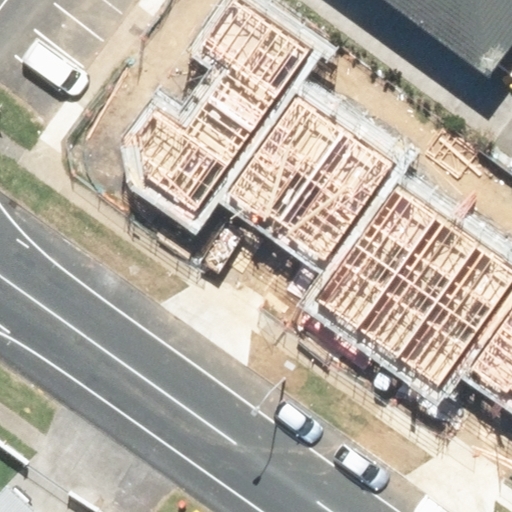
[(144,181),(195,216),(314,48),(244,0),(232,0),(196,52),(219,69),(182,122),(154,103),(134,132),(144,181)]
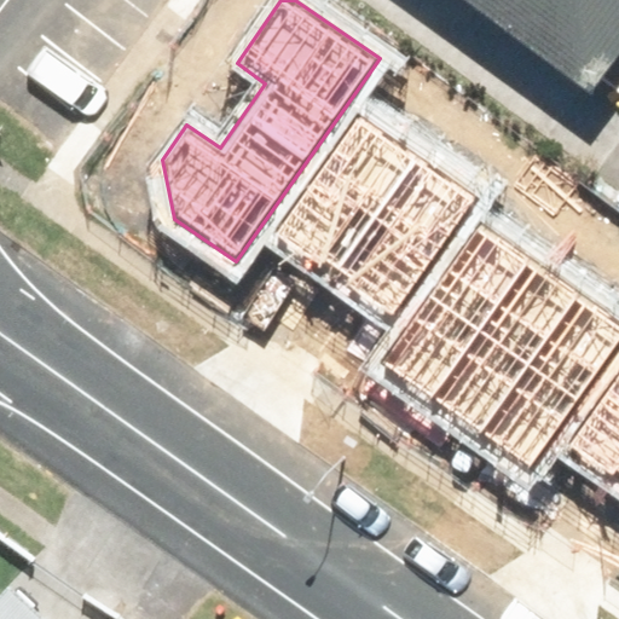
[(618,0),(458,0),(588,98),(596,86),(618,103),(618,0)]
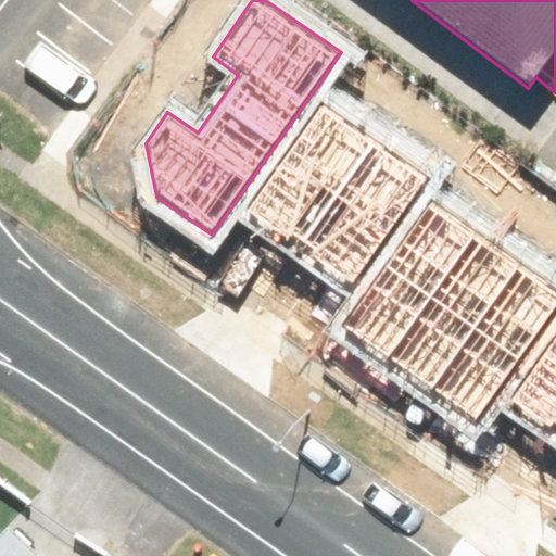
[(327,109),(253,212),(350,281),(424,178),(327,109)]
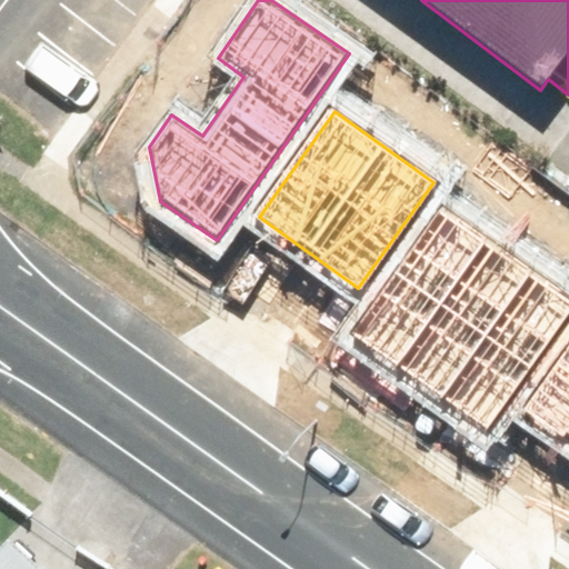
[(568,298),(440,208),(352,333),(488,429),(568,313),(568,298)]
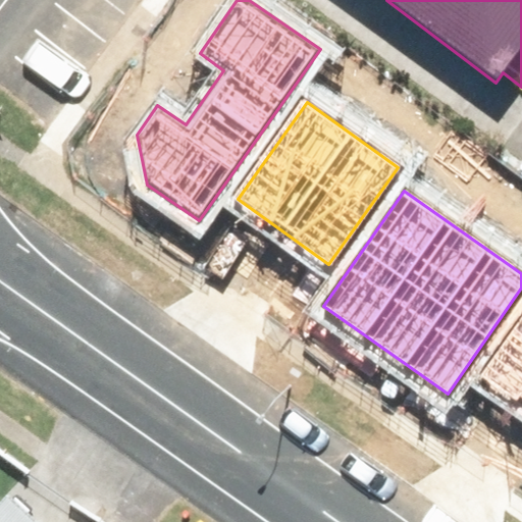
[(521,328),(485,381),(521,407),(521,328)]
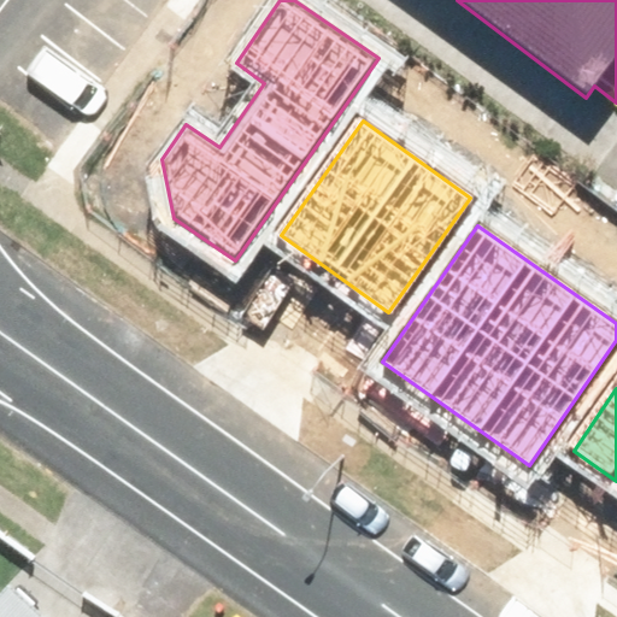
[(0,616),(31,616),(1,588),(0,589),(0,616)]
